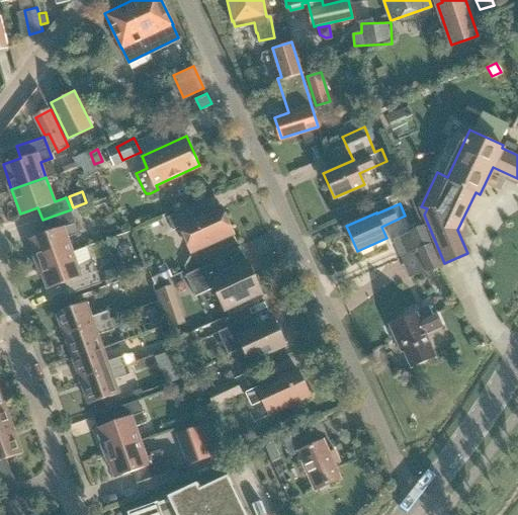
[(221,205),(196,217),(191,205),(167,217),(173,229),(179,226),(191,251),(233,232),(221,205)]
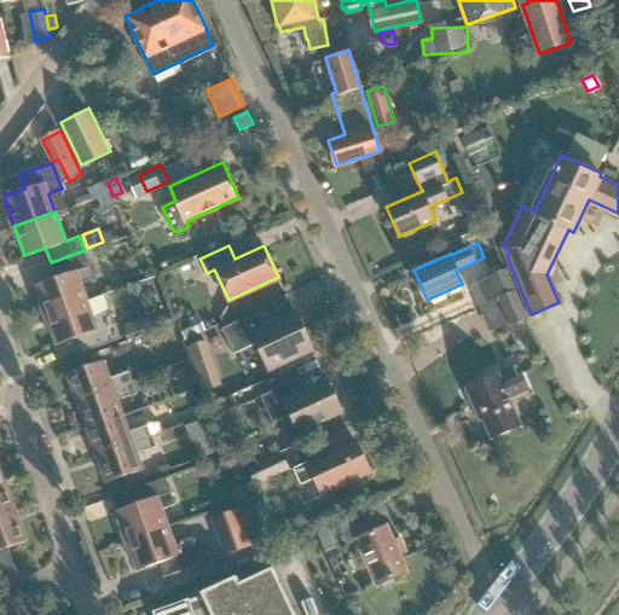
[(46,314),(86,299),(80,282),(94,277),(85,250),(51,262),(56,277),(35,284),(46,314)]
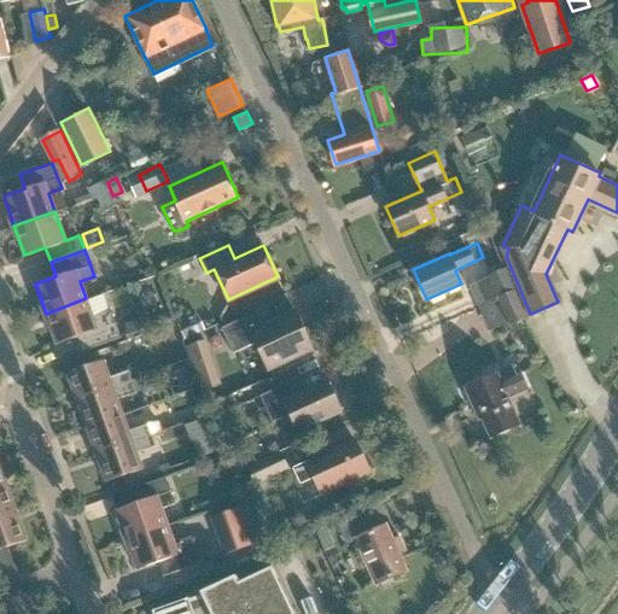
[(506,268),(489,274),(497,294),(514,287),(507,272),(506,268)]
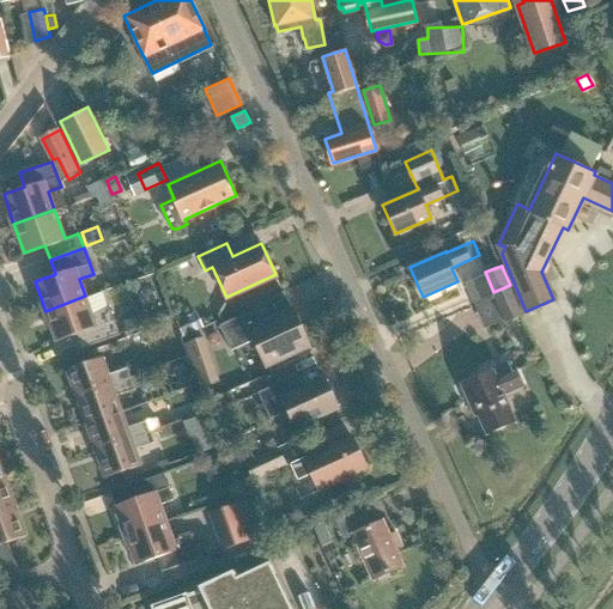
[(510,287),(495,293),(507,320),(522,312),(510,287)]
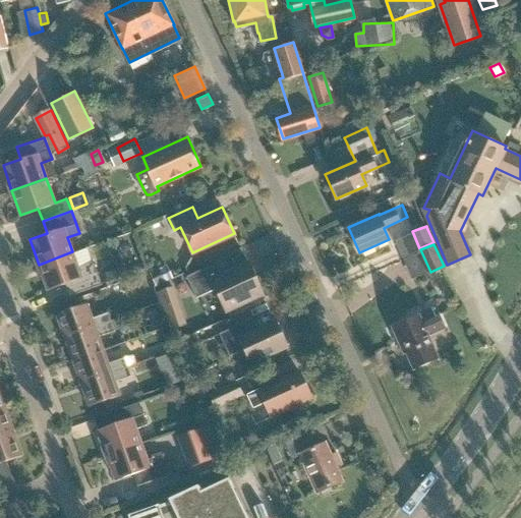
[(72,251),(39,265),(48,289),(65,283),(69,295),(101,283),(93,261),(77,266),(72,251)]
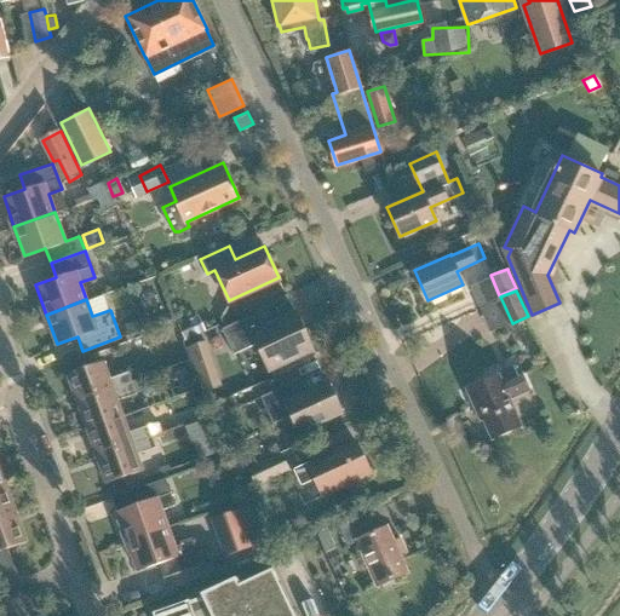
[(256,343),(268,368),(313,347),(296,311),(263,327),(256,311),(222,327),(234,352),(256,343)]
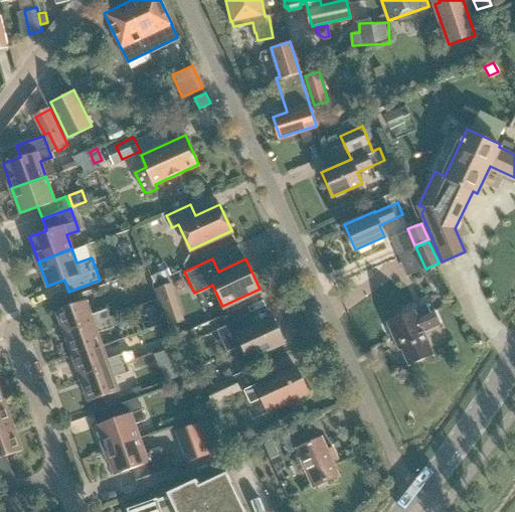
[(122,260),(104,266),(108,276),(126,270),(122,260)]
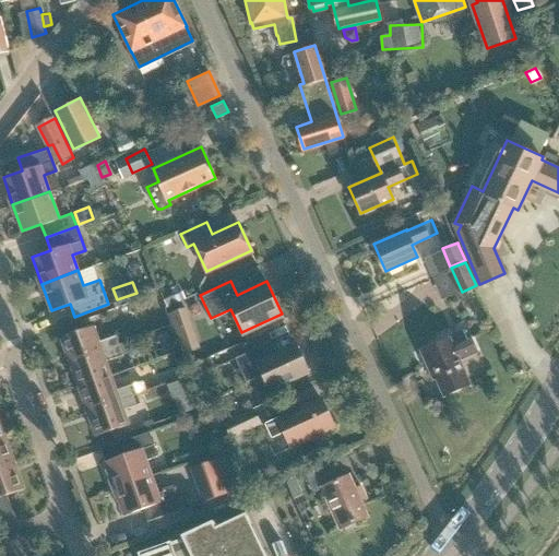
[(170,288),(161,293),(166,305),(176,300),(170,288)]
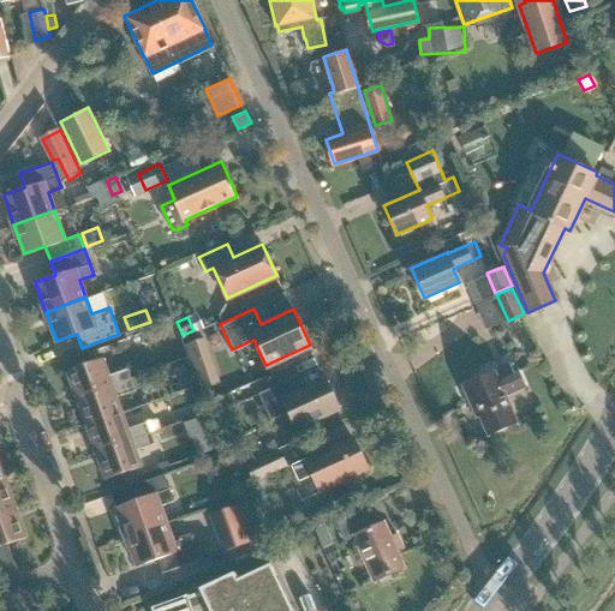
[(204,337),(186,343),(192,361),(210,355),(204,337)]
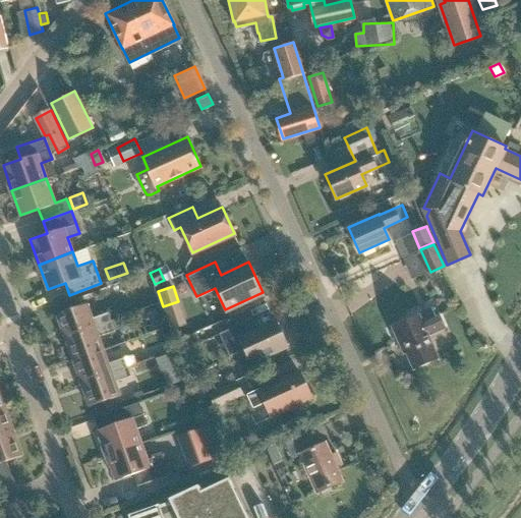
[(64,337),(111,321),(108,311),(92,317),(87,302),(56,313),(64,337)]
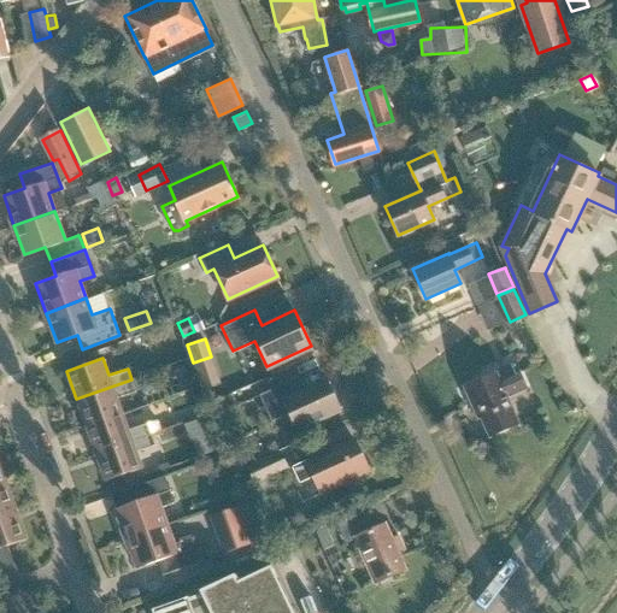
[(497,373),(465,387),(472,405),(475,404),(489,434),(518,422),(506,395),(526,387),(518,371),(516,372),(511,361),(494,369),(497,373)]
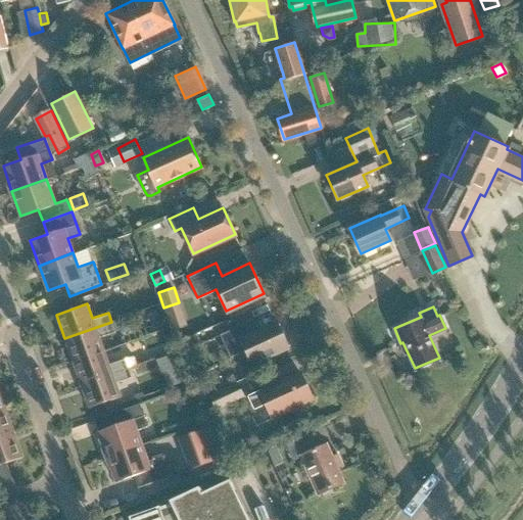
[(277,322),(253,332),(247,321),(220,334),(230,356),(244,349),(251,364),(288,346),(277,322)]
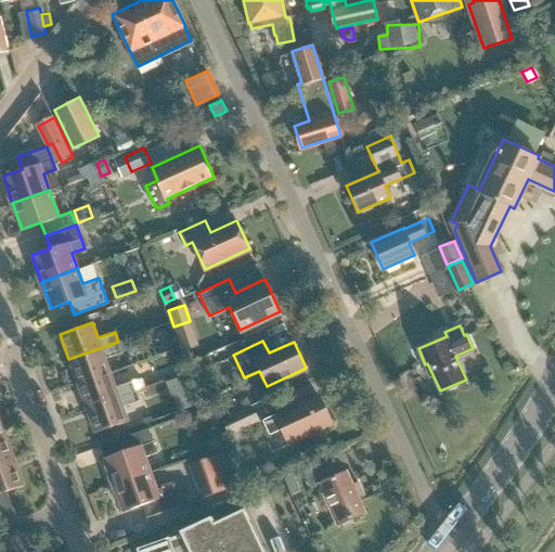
[(77,383),(110,371),(105,357),(121,351),(118,342),(68,359),(77,383)]
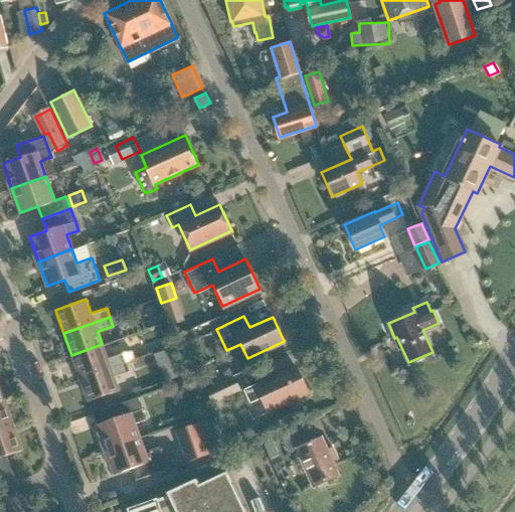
[(79,377),(126,361),(123,352),(107,358),(102,344),(71,355),(79,377)]
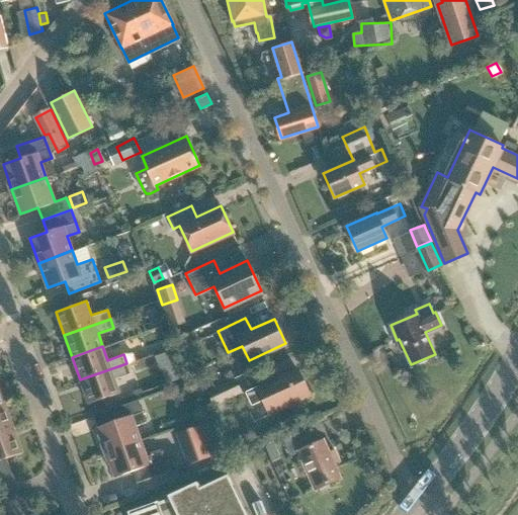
[(170,349),(157,354),(161,368),(175,363),(170,349)]
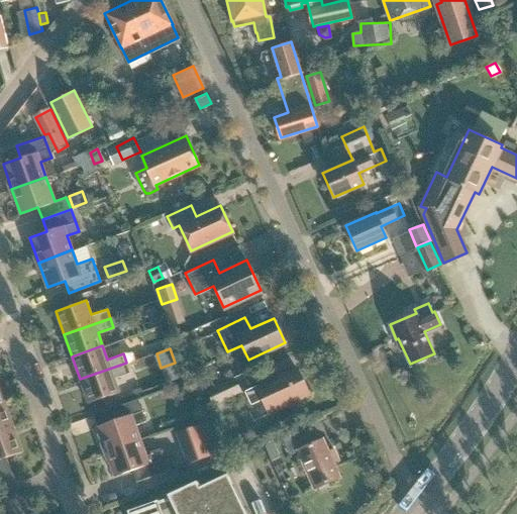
[(126,363),(80,379),(88,402),(118,391),(114,378),(129,372),(126,363)]
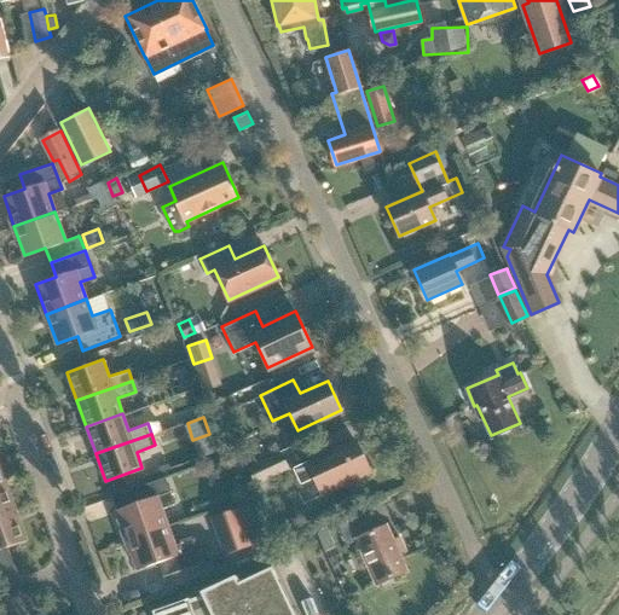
[(313,476),(322,494),(370,471),(354,439),(294,468),(301,482),(313,476)]
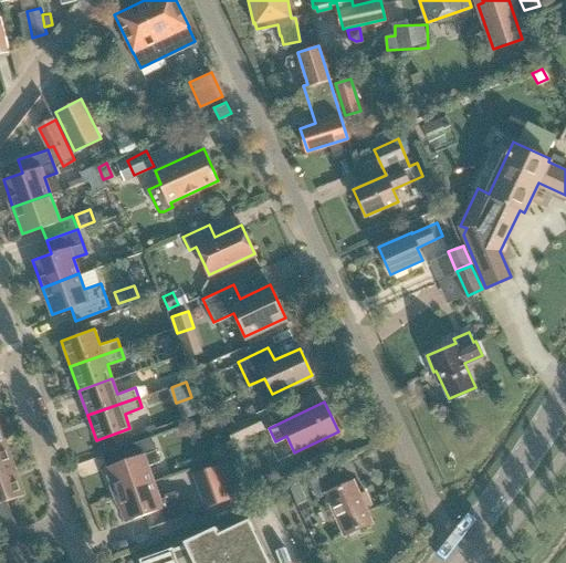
[(264,428),(257,413),(227,427),(234,442),(264,428)]
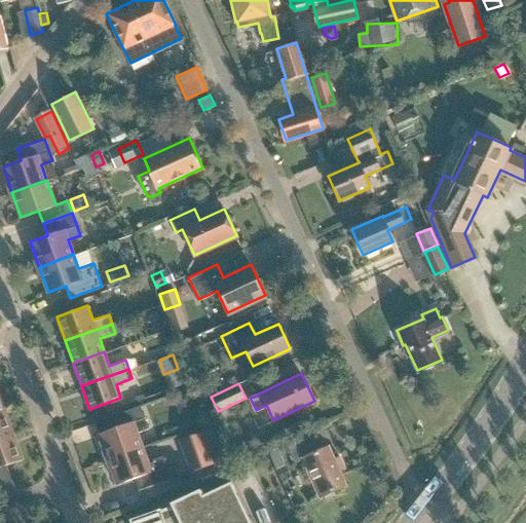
[(108,458),(142,446),(137,432),(149,427),(141,405),(112,415),(116,427),(99,434),(108,458)]
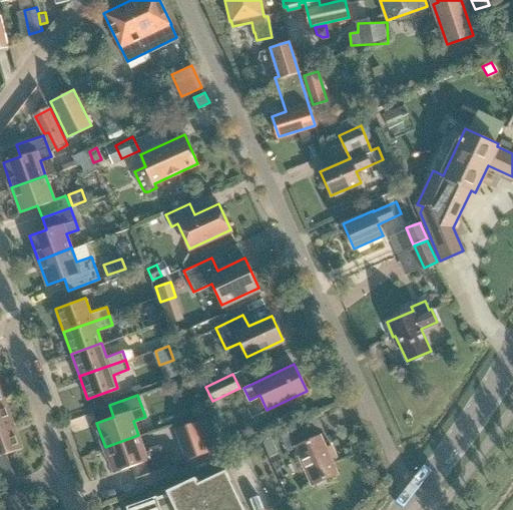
[(0,429),(14,424),(6,402),(0,404),(0,429)]
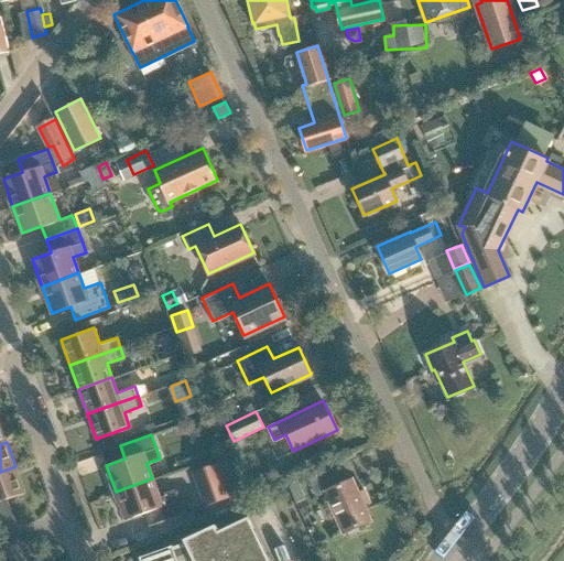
[(218,462),(197,470),(209,503),(230,496),(218,462)]
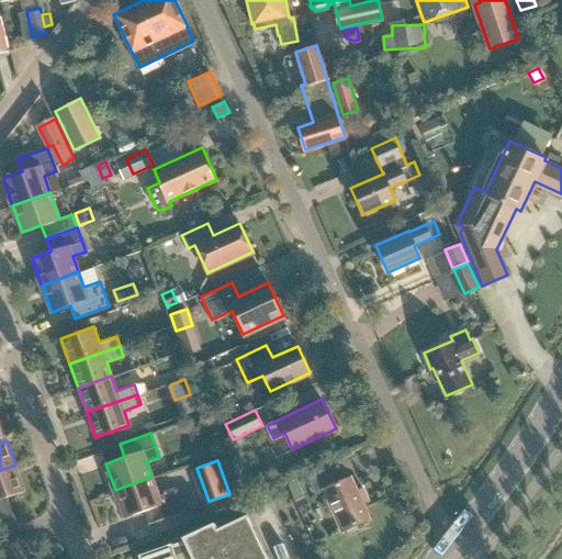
[(15,465),(0,470),(0,499),(24,490),(15,465)]
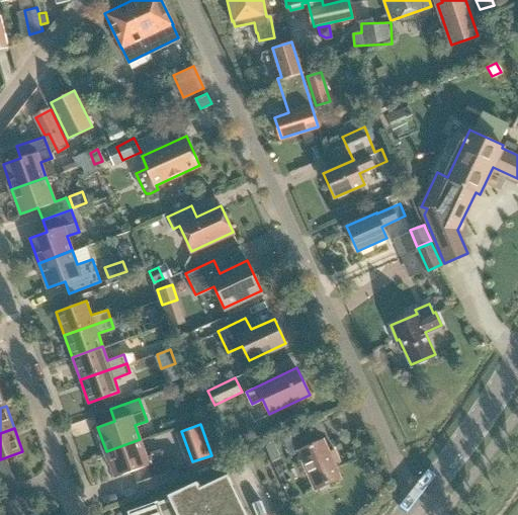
[(335,449),(329,451),(324,439),(313,444),(307,429),(283,439),(290,455),(297,451),(315,489),(340,477),(334,461),(339,459),(335,449)]
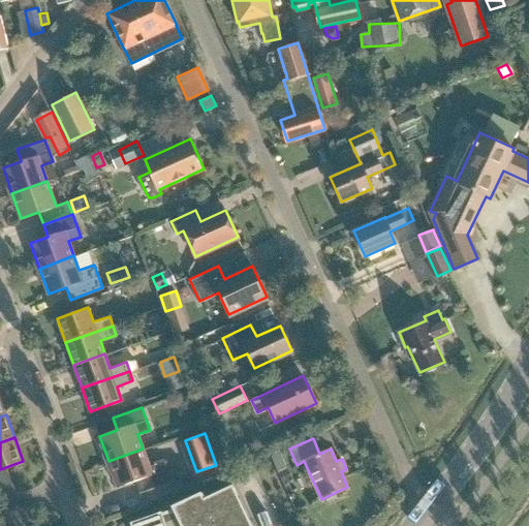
[(143,449),(109,461),(117,487),(135,480),(139,492),(172,481),(163,458),(148,463),(143,449)]
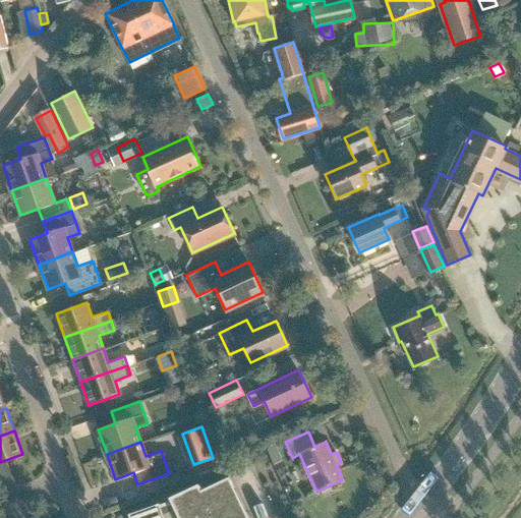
[(282,461),(275,464),(280,475),(287,472),(282,461)]
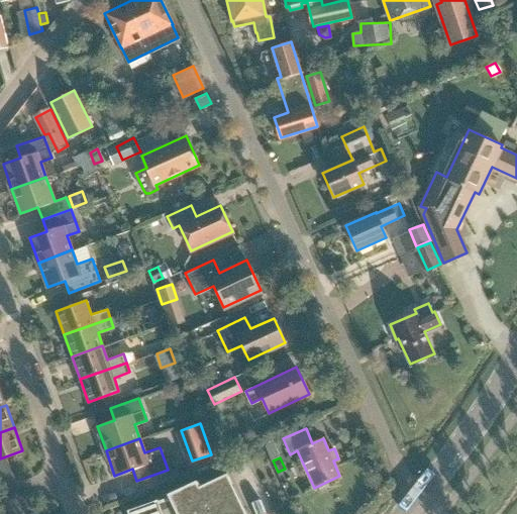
[(158,499),(127,510),(128,513),(246,513),(227,473),(199,486),(196,480),(167,494),(169,499),(159,502),(158,499)]
